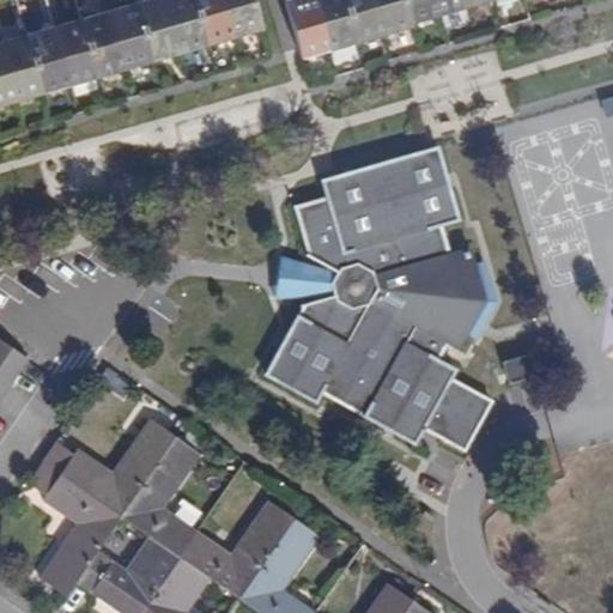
[(134,0),(131,0),(107,7),(125,67),(152,59),(134,0)]
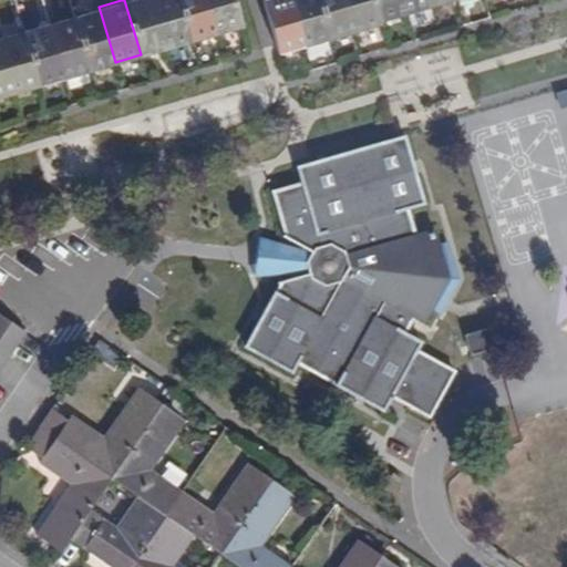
[(152,0),(124,0),(141,54),(165,47),(152,0)]
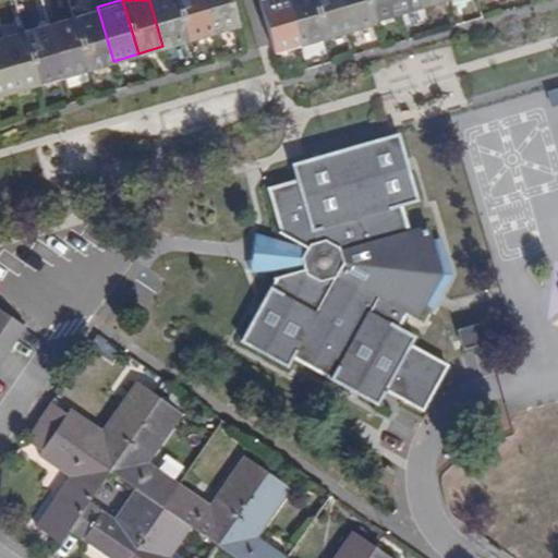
[(177,0),(149,0),(162,46),(189,39),(177,0)]
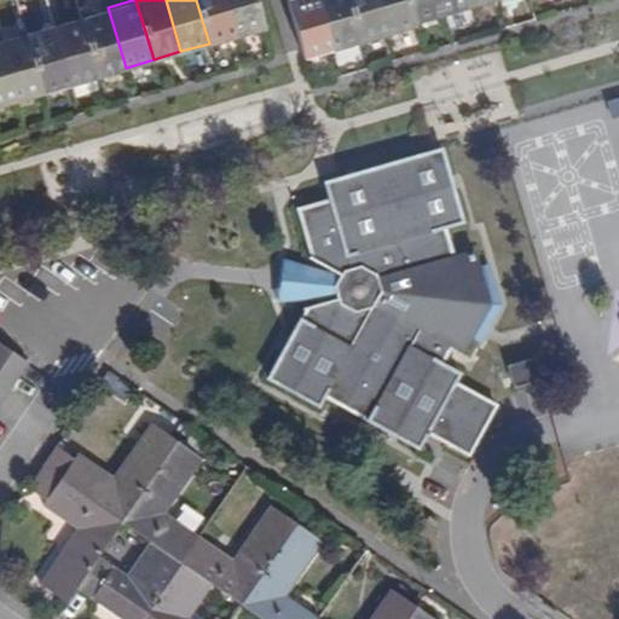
[(226,0),(196,0),(209,44),(237,35),(226,0)]
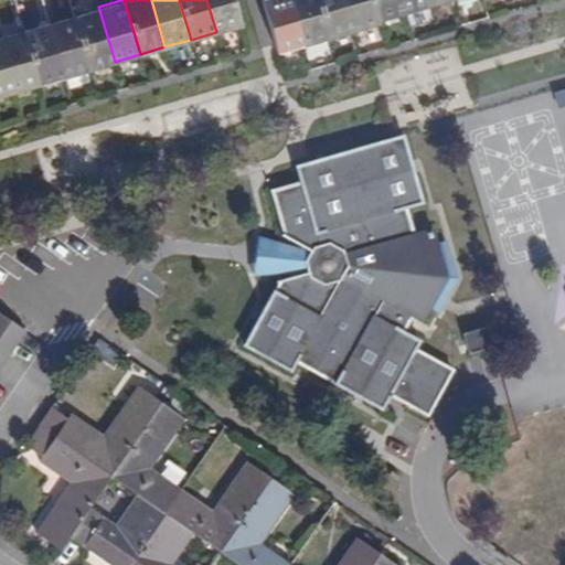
[(234,0),(206,0),(216,32),(242,24),(234,0)]
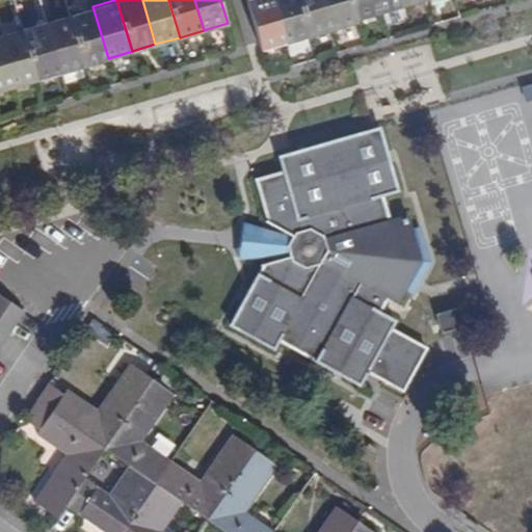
[(247,0),(263,50),(287,43),(273,0),(247,0)]
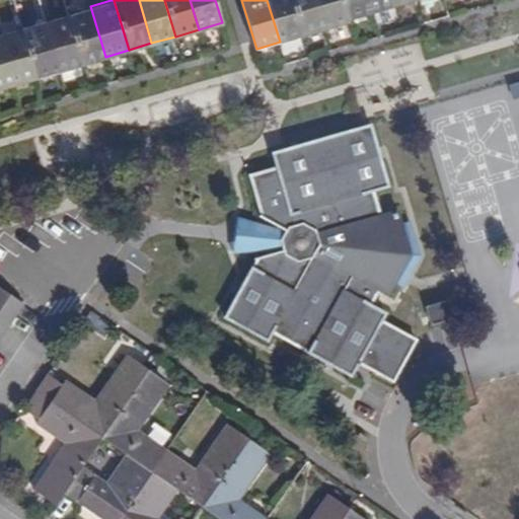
[(291,0),(267,0),(280,42),(302,35),(291,0)]
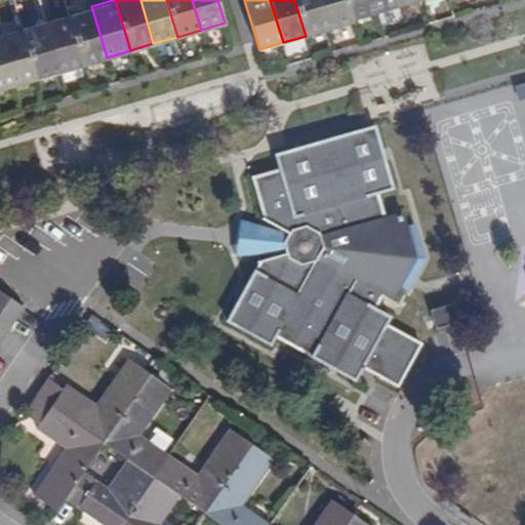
[(321,0),(294,0),(306,36),(330,29),(321,0)]
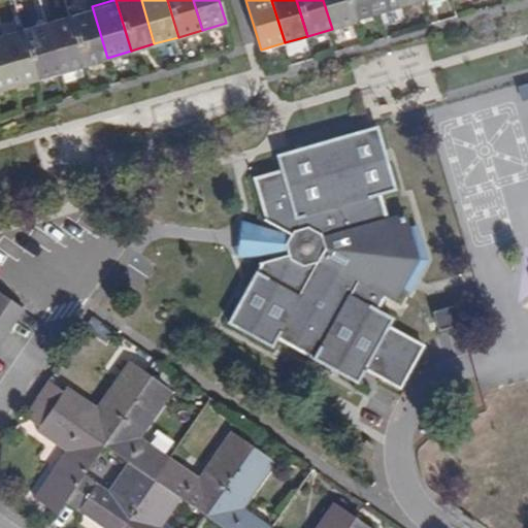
[(348,0),(323,0),(332,29),(355,23),(354,20),(348,0)]
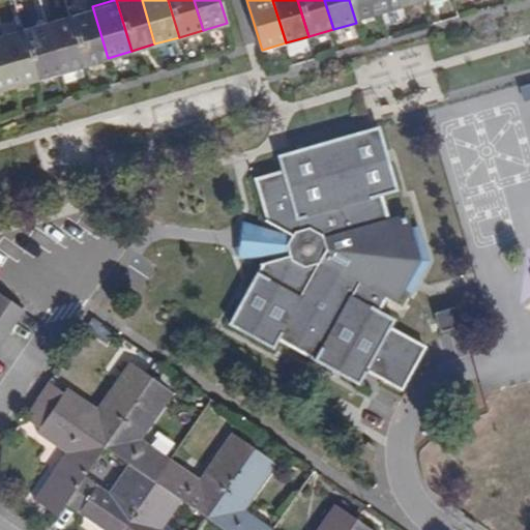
[(349,0),(355,20),(381,12),(377,0),(349,0)]
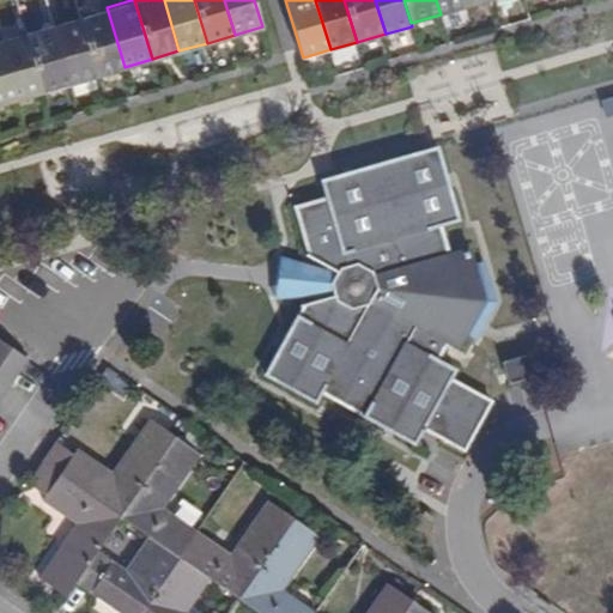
[(465,0),(436,0),(441,14),(467,6),(465,0)]
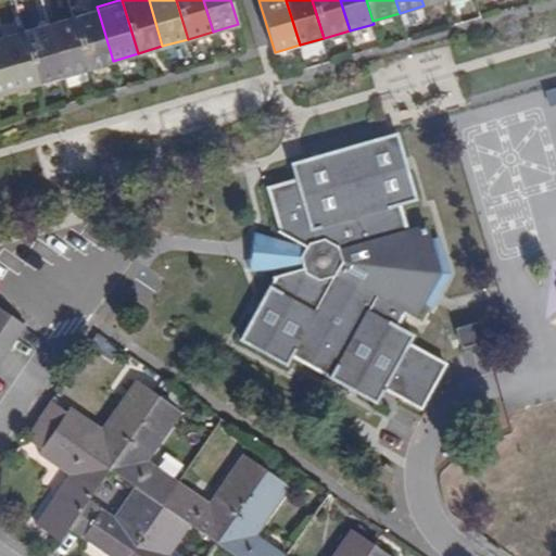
[(97,7),(73,14),(88,67),(113,61),(97,7)]
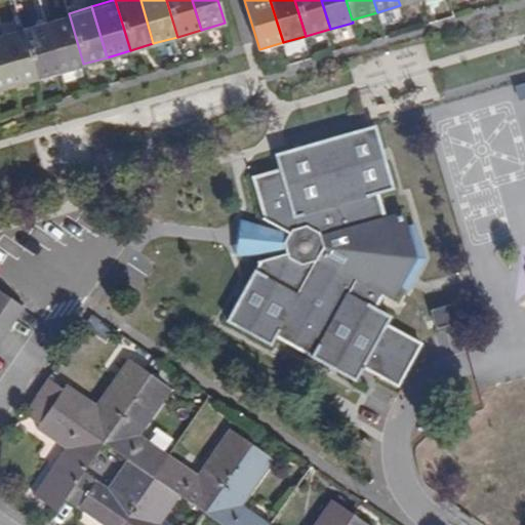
[(69,13),(45,19),(59,71),(83,64),(69,13)]
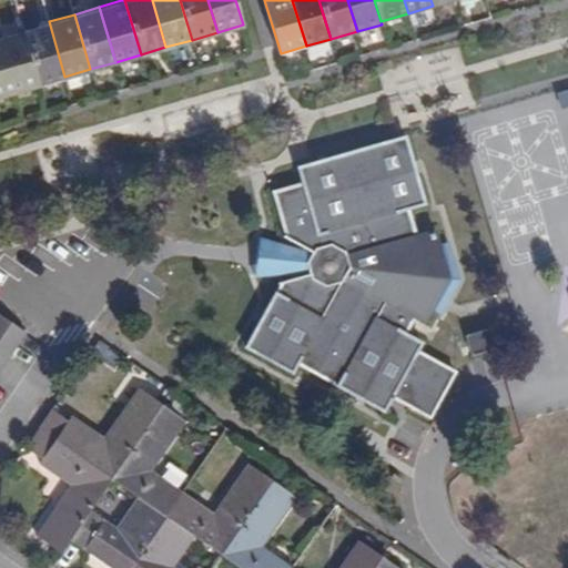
[(49,21),(23,29),(39,84),(64,77),(49,21)]
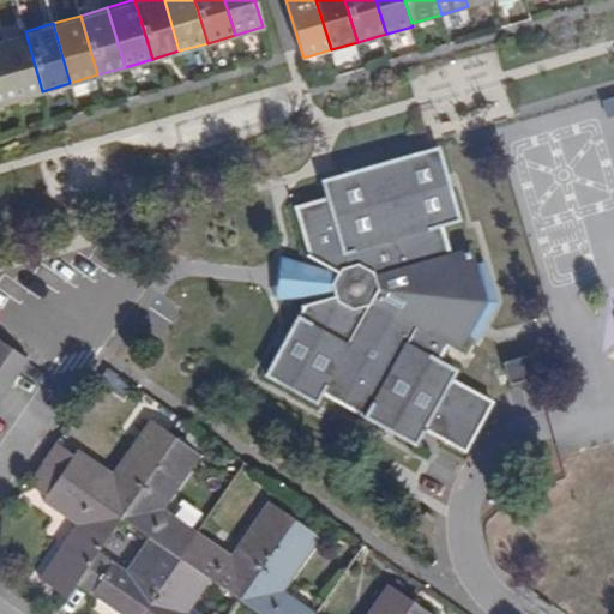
[(25,31),(0,38),(0,47),(16,98),(42,91),(25,31)]
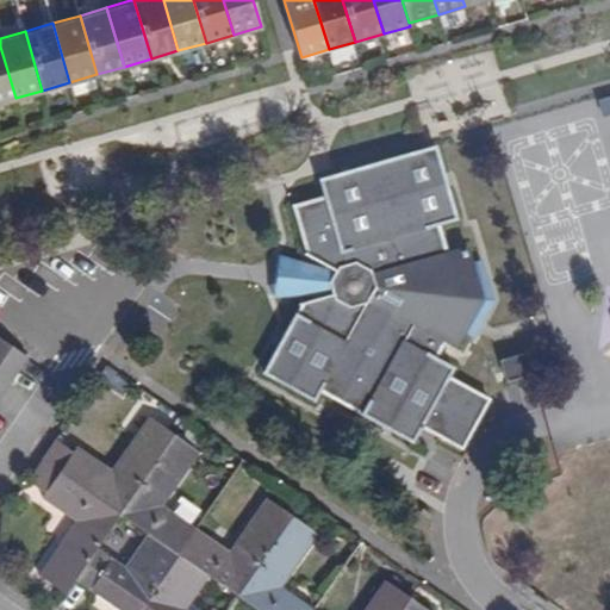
[(0,47),(0,103),(16,98),(0,47)]
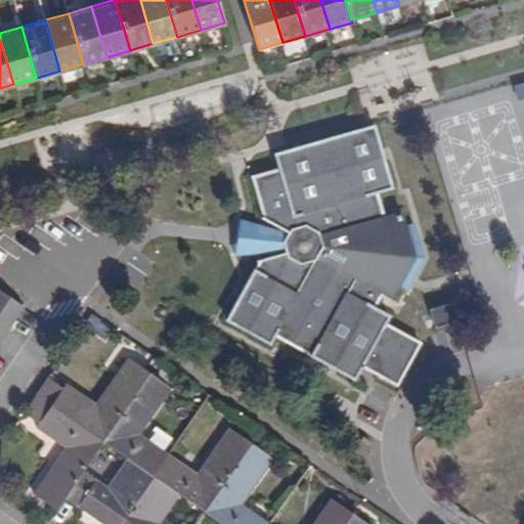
[(362,365),(374,372),(376,367),(381,370),(379,375),(396,385),(420,343),(385,324),(388,317),(369,307),(379,291),(390,296),(395,286),(411,255),(402,222),(398,210),(373,218),(365,194),(385,189),(367,128),(269,158),(273,172),(247,180),(258,221),(257,220),(256,221),(282,235),(281,236),(277,245),(279,254),(279,255),(250,257),(250,258),(251,258),(219,317),(261,340),(266,331),(354,380),(362,365)]
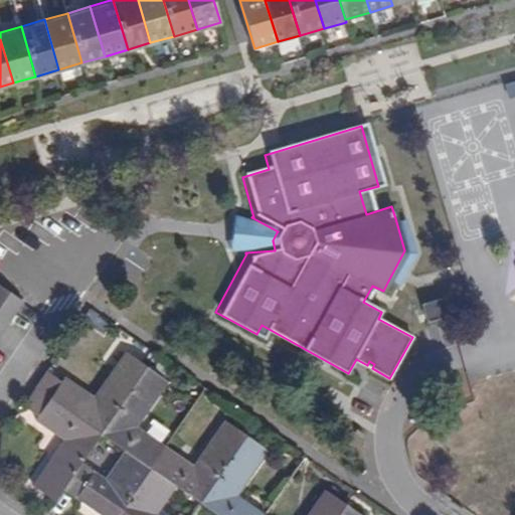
[(225,247),(275,249),(273,240),(277,232),(231,214),(225,247)]
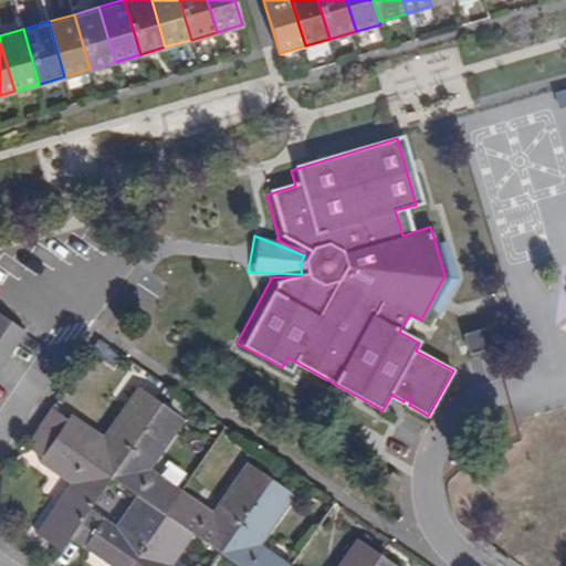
[(444,275),(427,308),(437,313),(457,278),(444,238),(435,240),(444,275)]
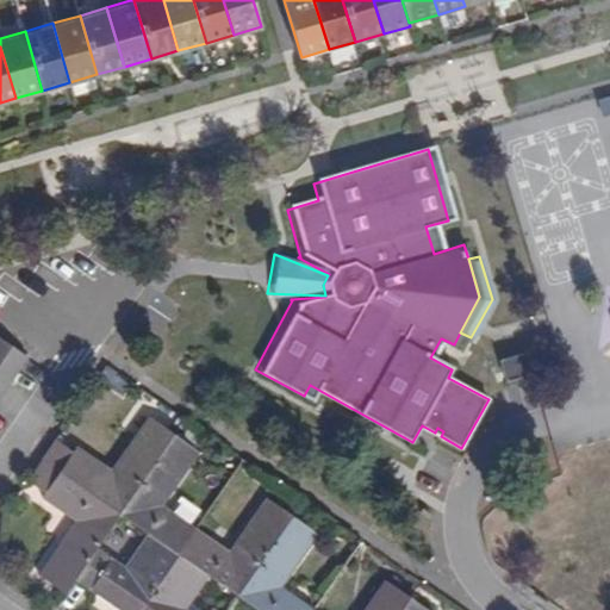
[(0,335),(0,372),(11,380),(29,354),(0,335)]
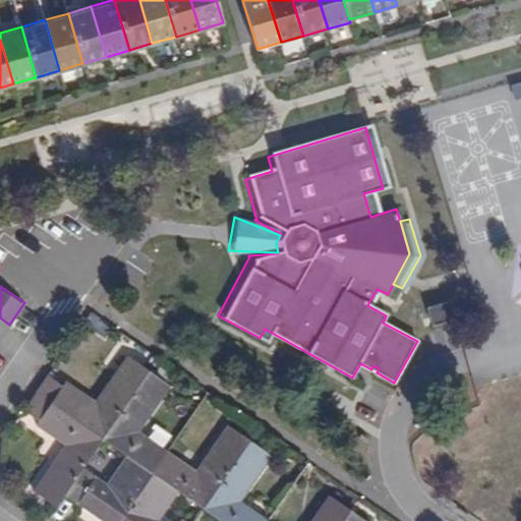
[(424,308),(429,326),(451,320),(446,302),(424,308)]
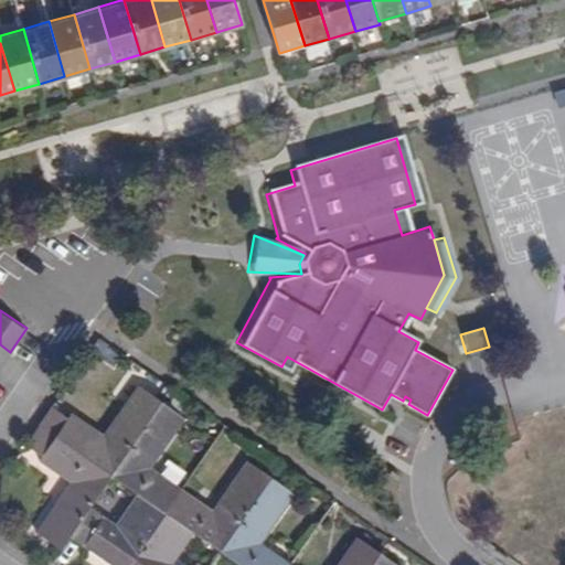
[(0,344),(0,365),(10,352),(0,344)]
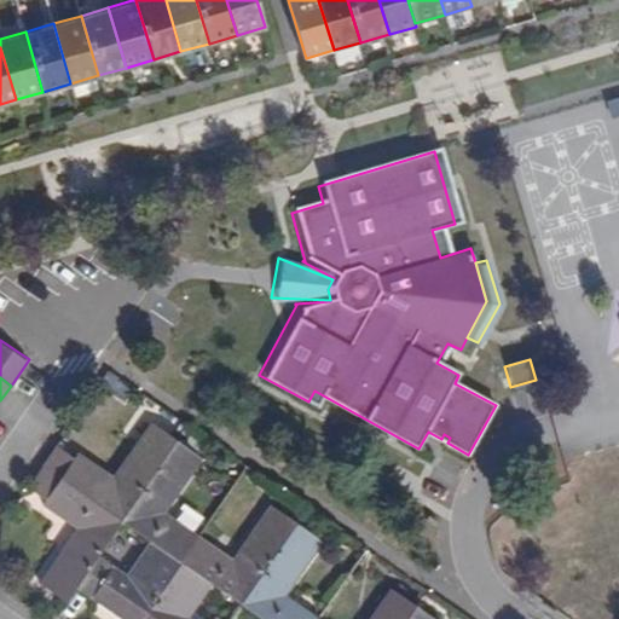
[(42,466),(120,520),(175,439),(163,431),(150,421),(113,473),(79,450),(74,457),(57,445),(42,466)]
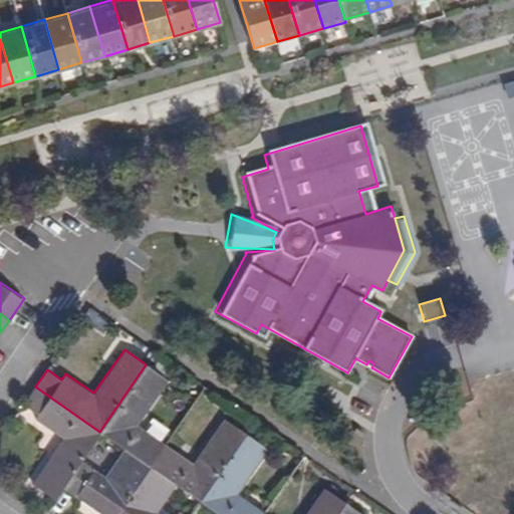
[(141,350),(136,357),(146,364),(151,357),(141,350)]
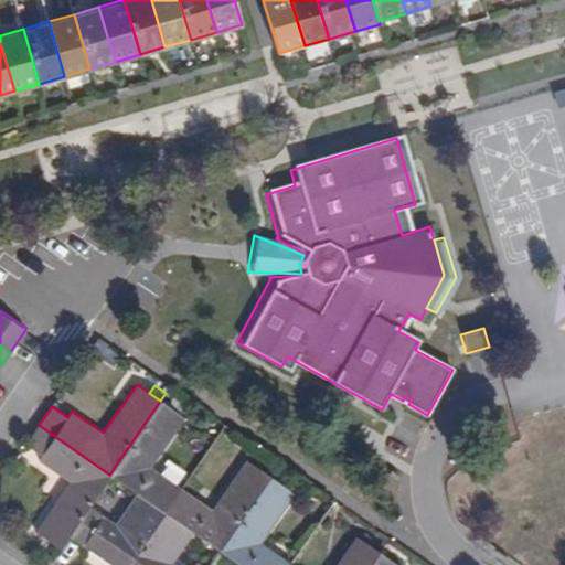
[(185,417),(160,401),(109,475),(135,492),(163,512),(181,487),(150,465),(185,417)]
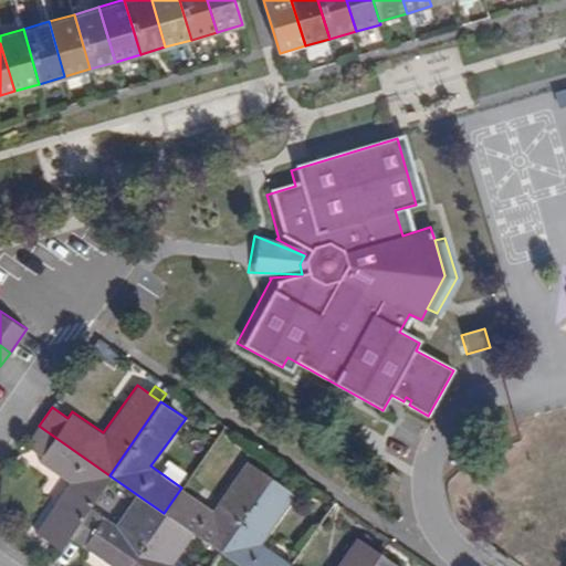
[(109,475),(39,426),(25,444),(42,456),(38,461),(69,482),(35,531),(60,548),(67,536),(90,505),(109,475)]
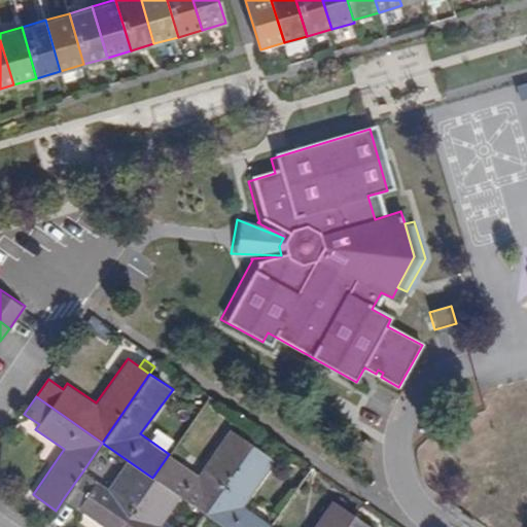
[(197,473),(169,454),(152,478),(180,496),(204,513),(251,444),(230,428),(197,473)]
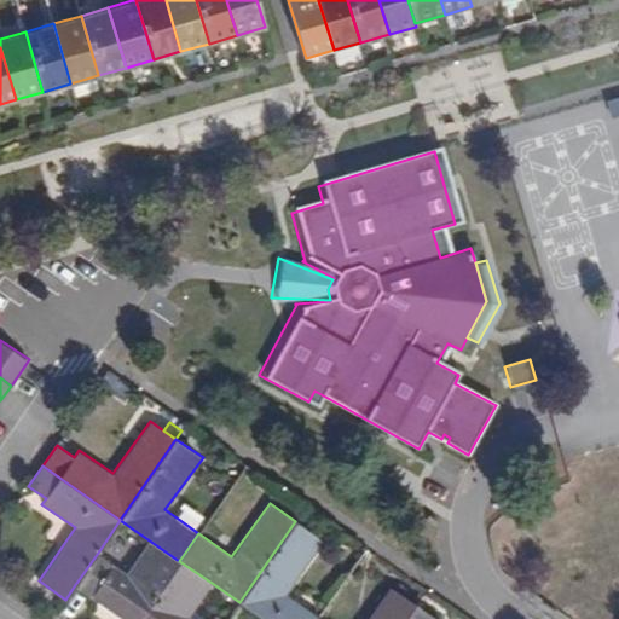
[(323,539),(295,521),(239,602),(264,618),(313,618),(317,615),(284,593),(323,539)]
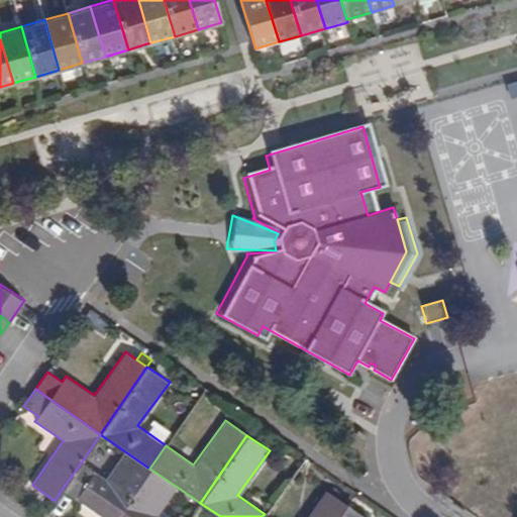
[(62,490),(101,516),(115,516),(149,469),(123,450),(104,478),(82,461),(62,490)]
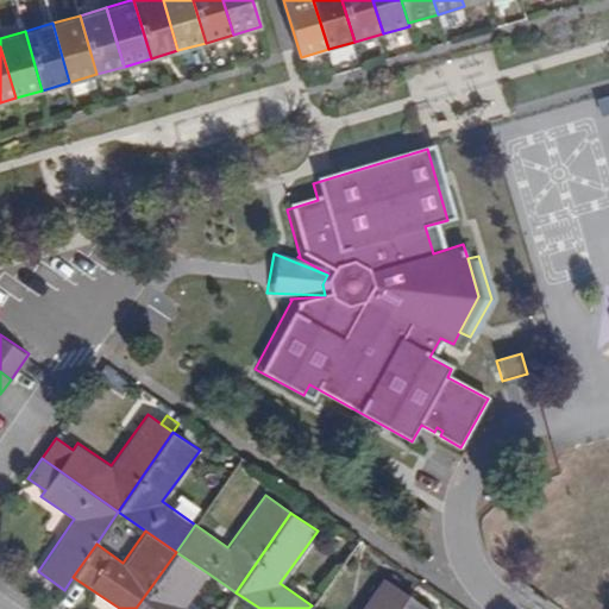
[(190,608),(184,606),(208,573),(176,552),(136,608),(190,608)]
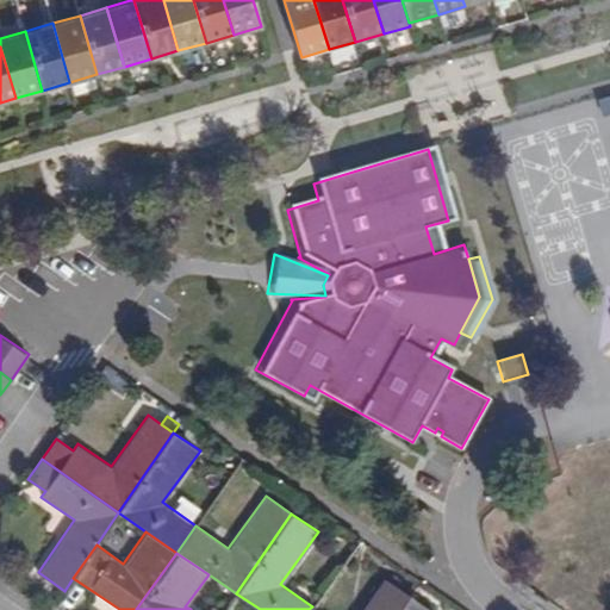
[(359,609),(316,609),(312,607),(309,609),(398,609),(409,595),(383,578),(359,609)]
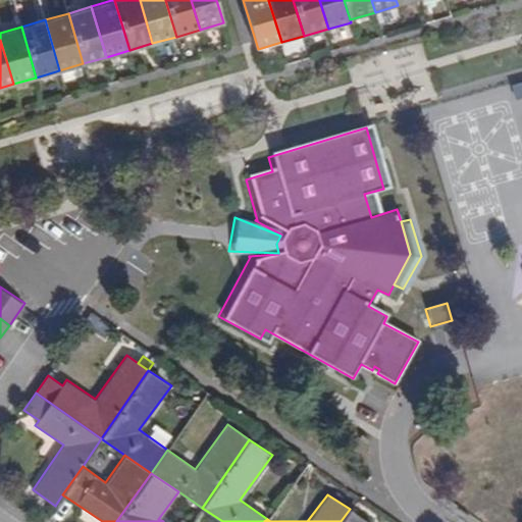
[(370,521),(350,509),(341,521),(370,521)]
